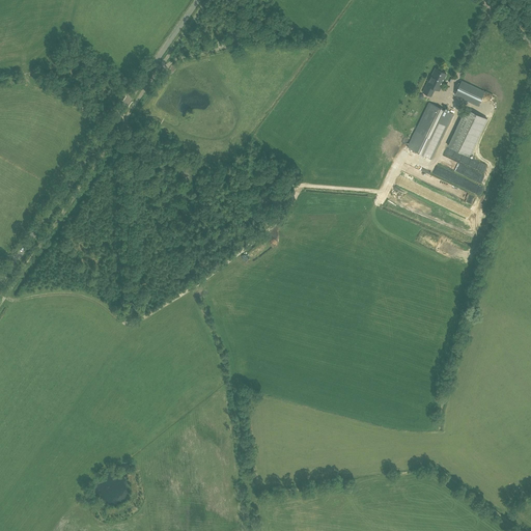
[(291,25),(282,32),(285,36),(295,29),(291,25)]
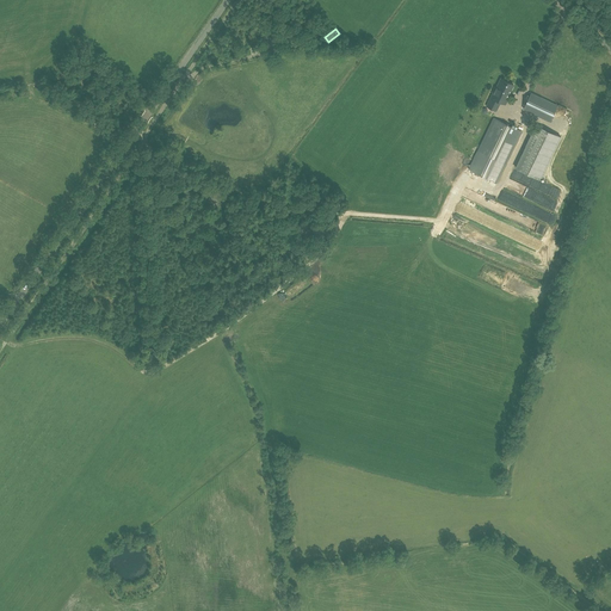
[(277,42),(275,30),(266,32),(270,43),(272,43),(275,43),(273,42),(277,42)]
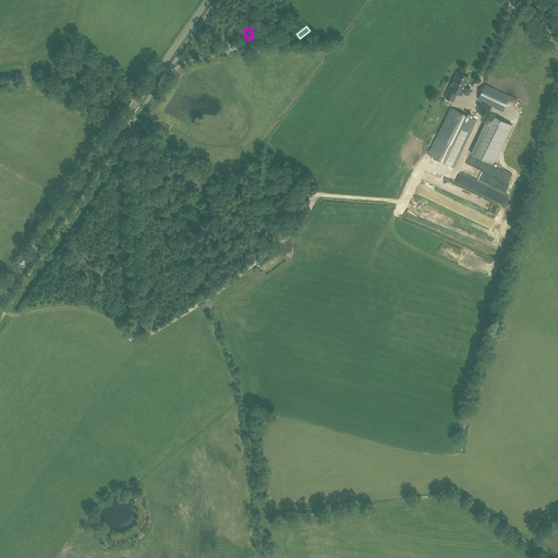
[(458,93),(462,95),(466,85),(465,85),(469,77),(458,72),(453,80),(445,97),(453,100),(458,93)]
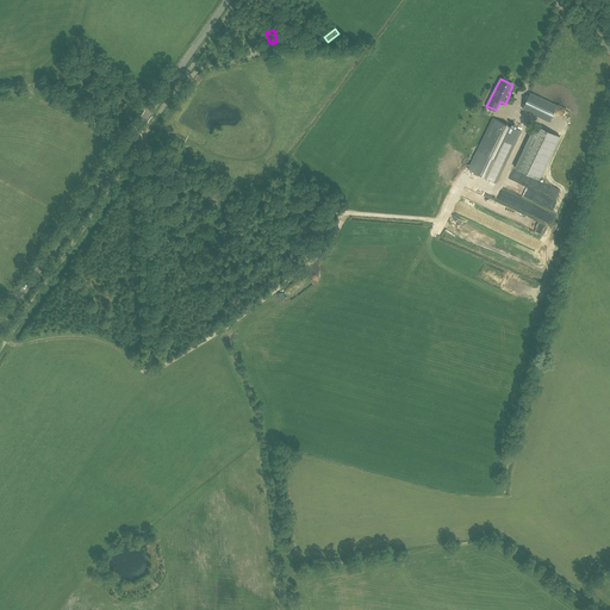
[(549,122),(558,105),(530,93),(523,109),(549,122)]
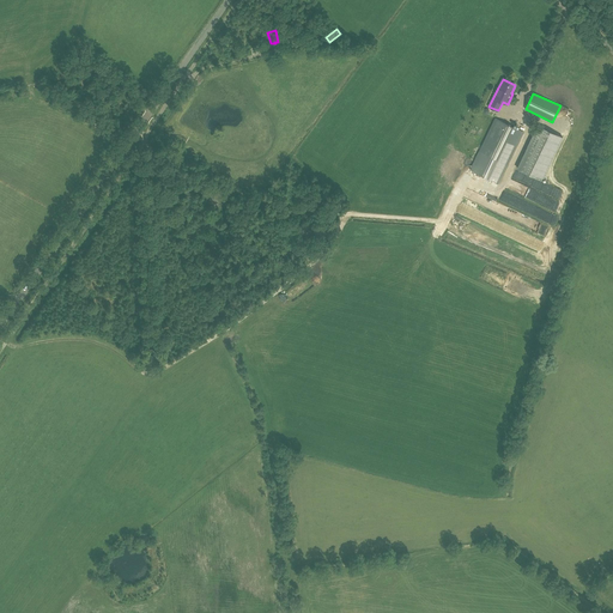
[(508,164),(523,132),(496,119),(480,151),(471,169),(499,183),(508,165),(508,164)]
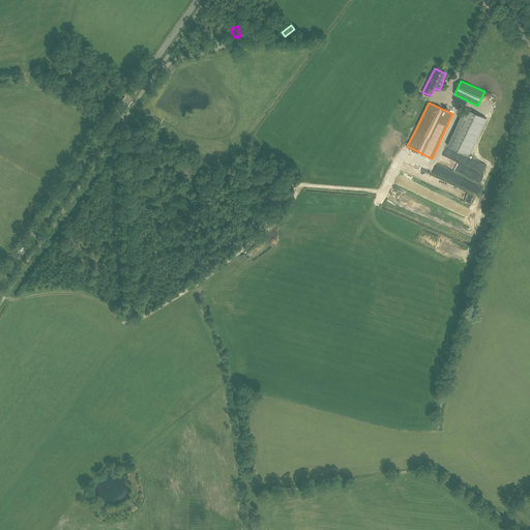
[(466,109),(447,147),(468,157),(487,118),(466,109)]
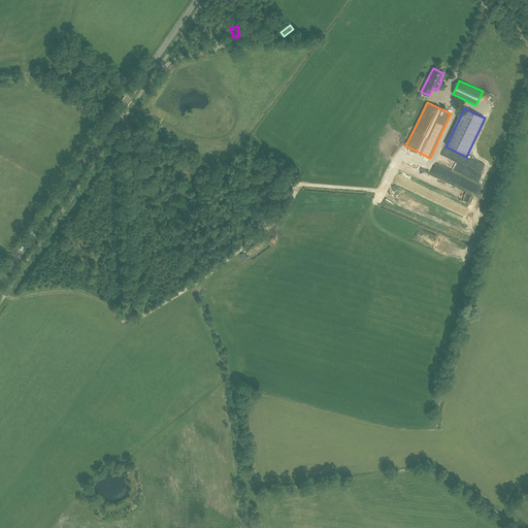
[(479,170),(482,163),(475,161),(473,168),(479,170)]
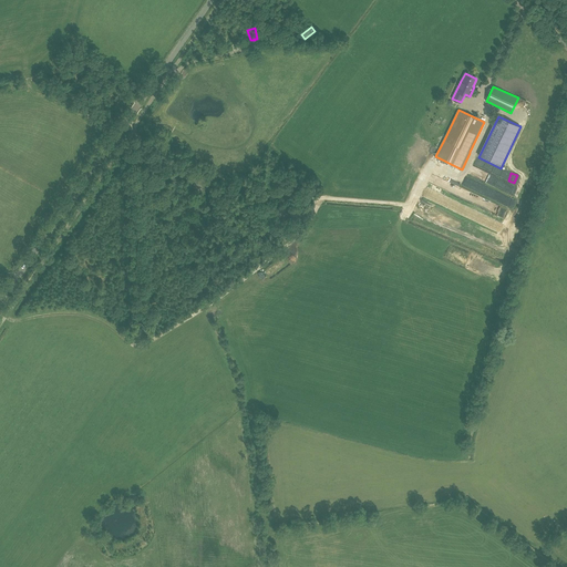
[(210,183),(203,176),(200,178),(199,177),(199,178),(199,179),(197,182),(206,188),(210,183)]
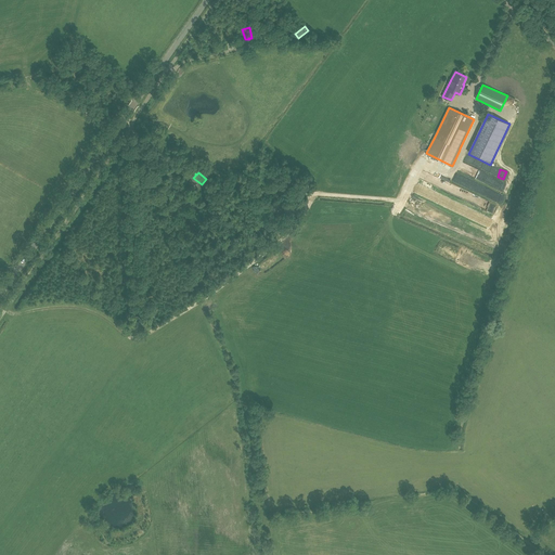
[(486,183),(497,188),(500,180),(489,176),(486,183)]
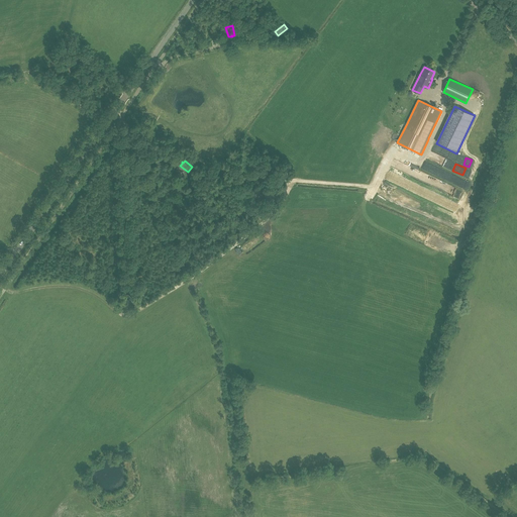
[(448,174),(446,180),(455,184),(458,178),(448,174)]
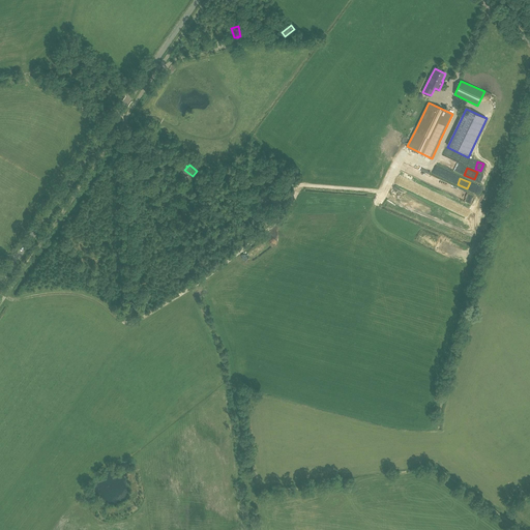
[(273,193),(261,192),(260,206),(263,207),(263,208),(270,208),(272,208),(272,206),(273,206),(273,193)]
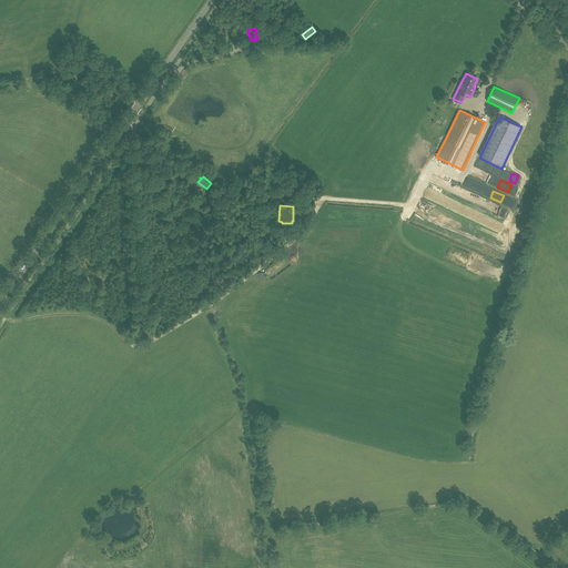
[(146,327),(141,324),(134,336),(141,340),(146,327)]
